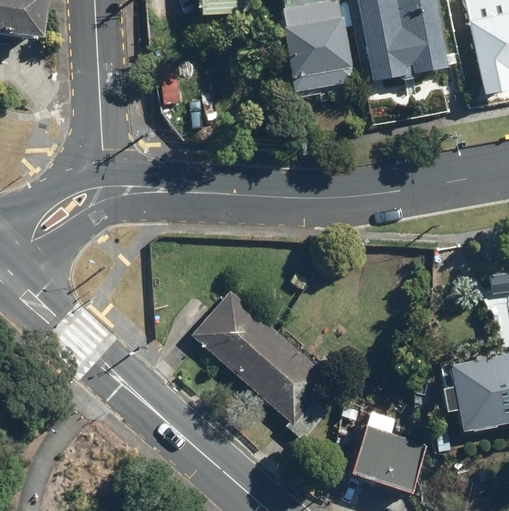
[(0,0),(0,32),(43,39),(48,0),(0,0)]
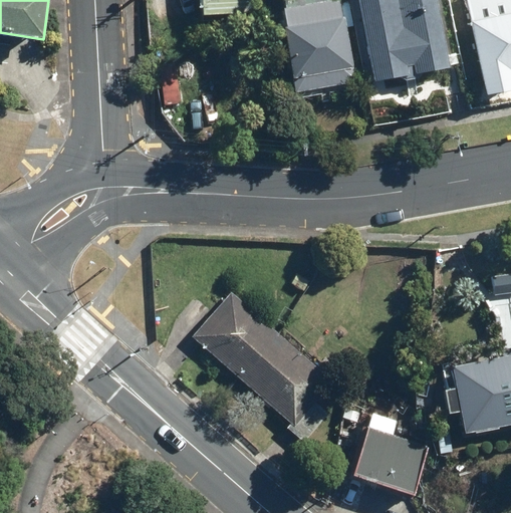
[(200,0),(201,15),(253,12),(252,0),(200,0)]
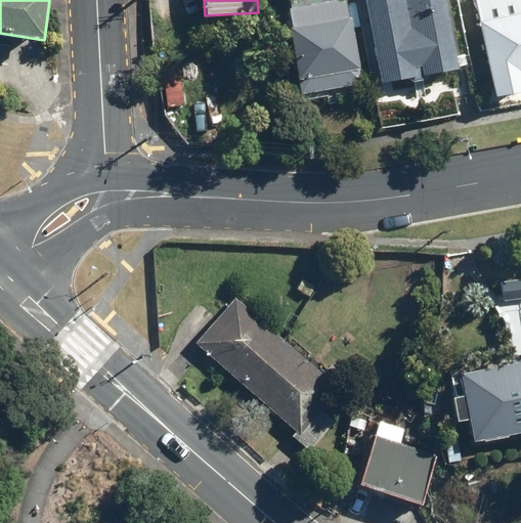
[(349,0),(287,11),(301,94),(364,83),(349,0)]
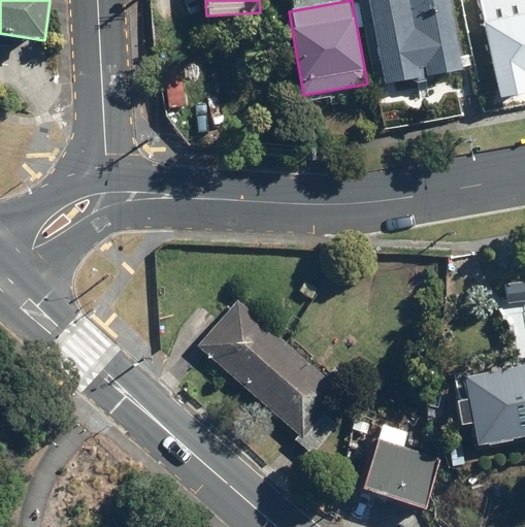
[(451,0),(368,0),(385,86),(464,71),(451,0)]
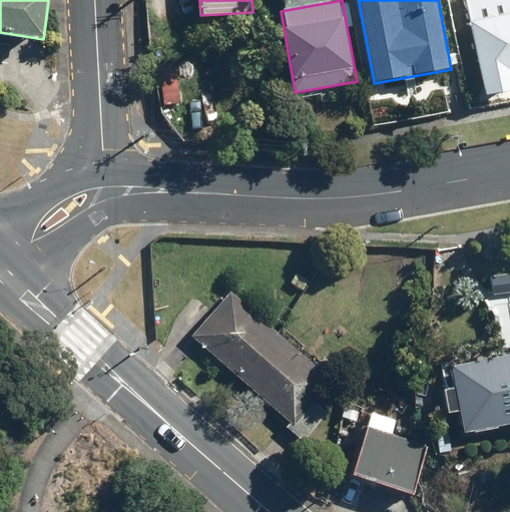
[(509,0),(466,0),(486,90),(509,85),(509,0)]
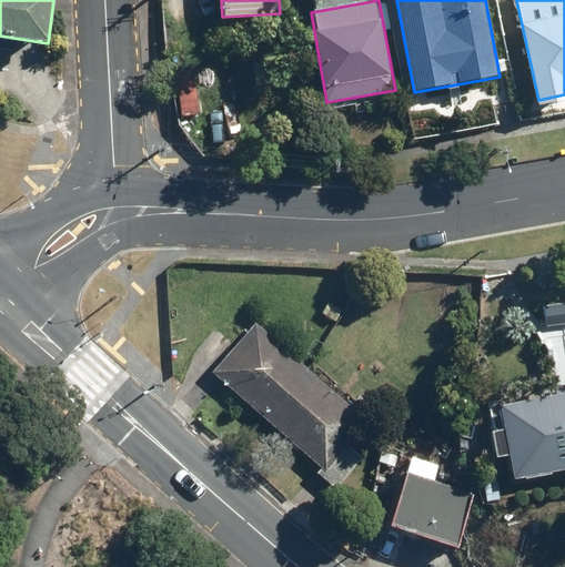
[(253,322),(211,371),(324,469),(366,421),(253,322)]
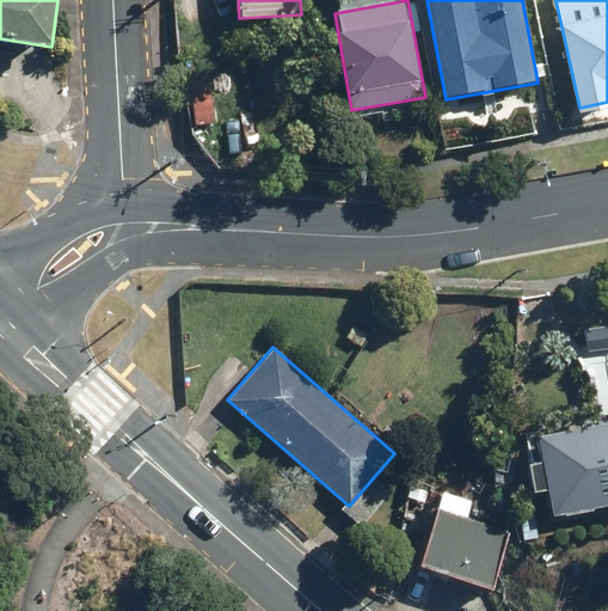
[(607,423),(538,438),(554,519),(607,508),(607,423)]
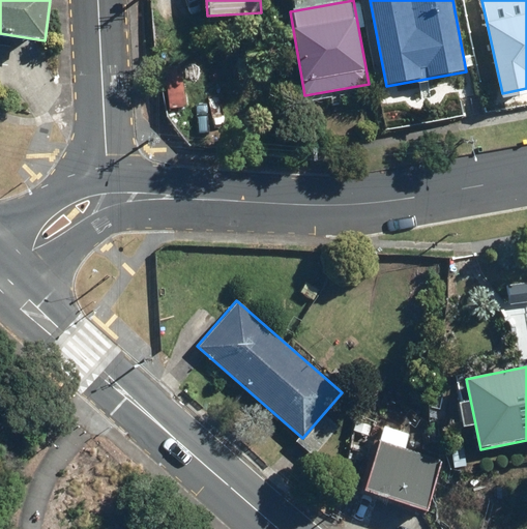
[(384,424),(362,490),(431,511),(451,446),(384,424)]
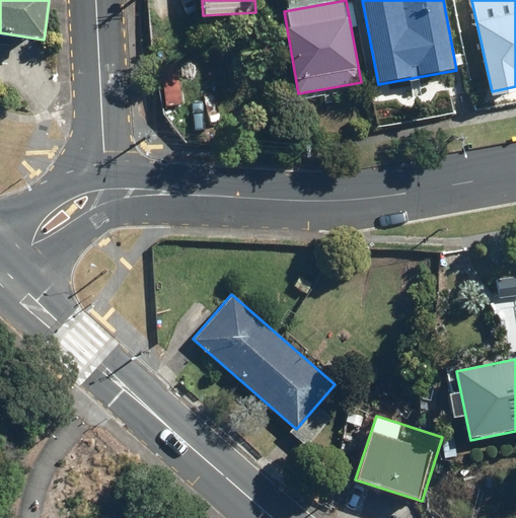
All buildings are outlined.
